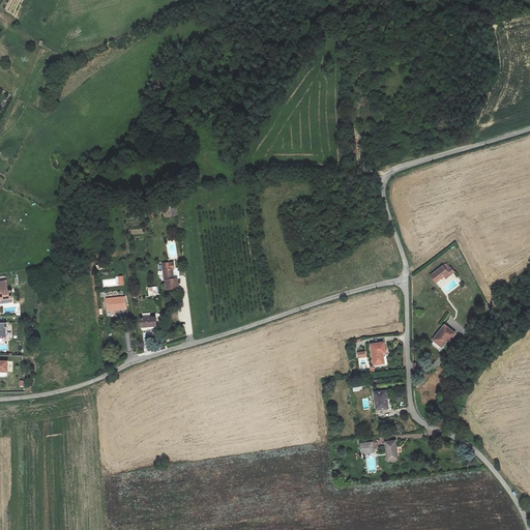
[(166,280),(168,289),(174,288),(178,288),(177,277),(174,278),(172,268),(174,268),(173,262),(163,263),(165,280),(166,280)]
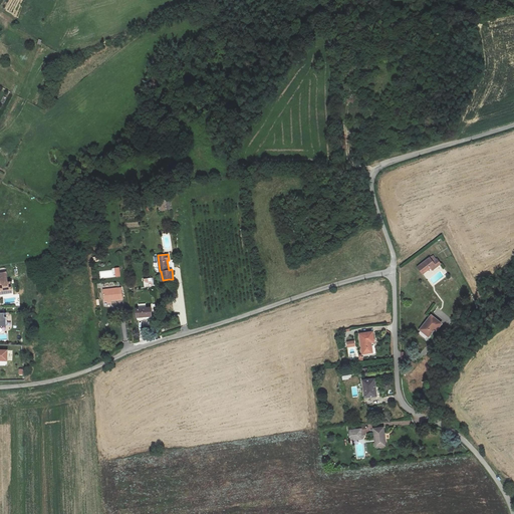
[(433,255),(430,258),(430,257),(418,266),(422,271),(430,265),(433,269),(440,263),(437,259),(436,259),(433,255)]
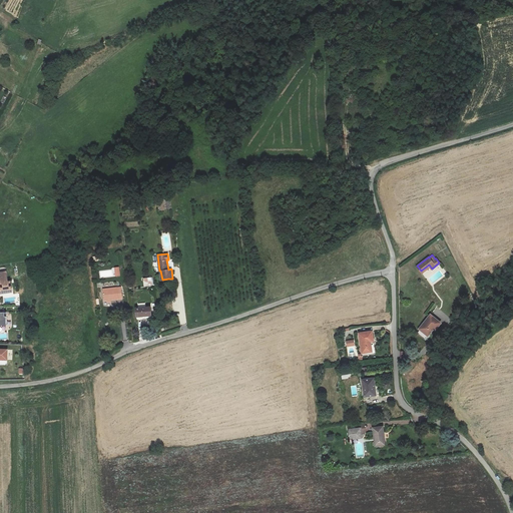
[(0,294),(3,294),(3,292),(7,292),(6,291),(10,290),(9,283),(6,284),(5,274),(0,274),(0,294)]
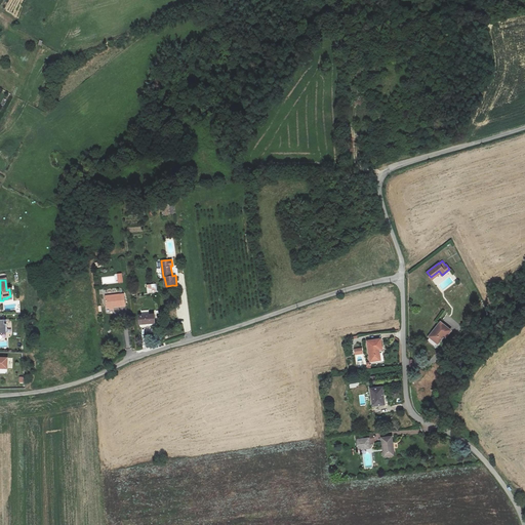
[(146,284),(148,293),(157,292),(156,283),(146,284)]
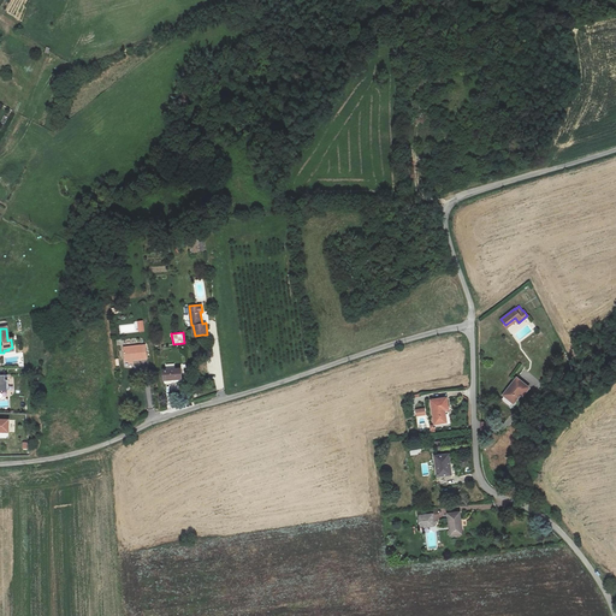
[(124,362),(126,362),(146,360),(144,345),(125,349),(123,349),(124,362)]
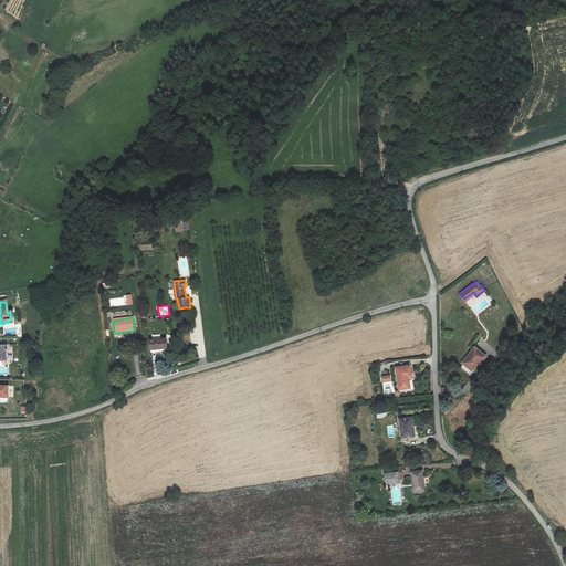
[(149,339),(152,352),(167,350),(165,337),(149,339)]
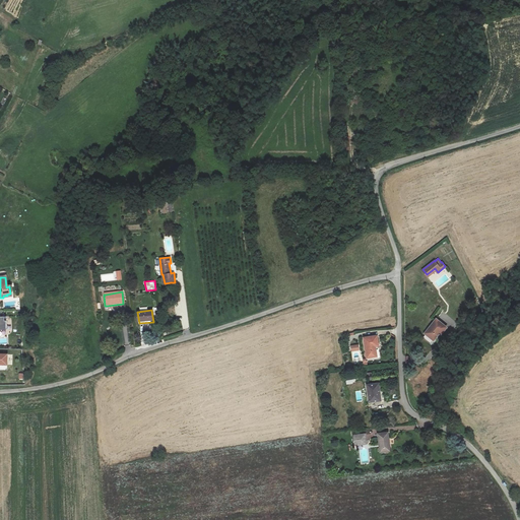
[(436,318),(425,335),(433,341),(440,330),(443,332),(447,326),(436,318)]
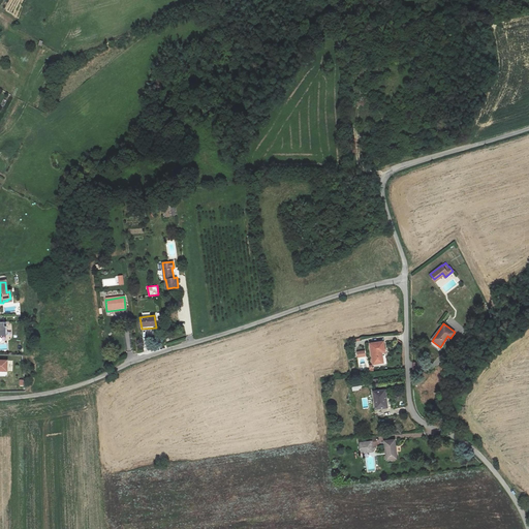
[(386,364),(383,340),(370,343),(373,366),(386,364)]
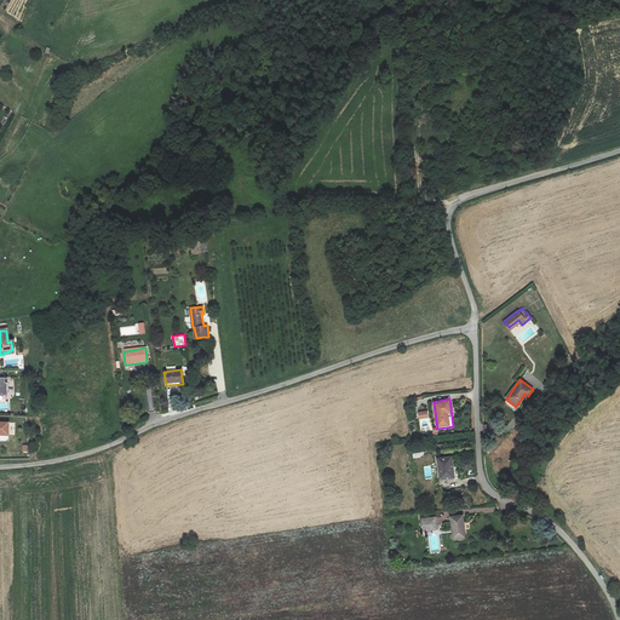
[(437,459),(440,480),(454,477),(452,457),(437,459)]
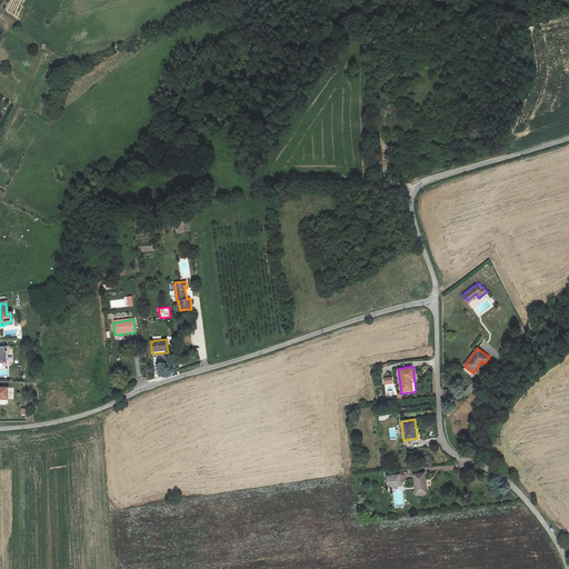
[(413,475),(416,496),(427,495),(425,472),(413,475)]
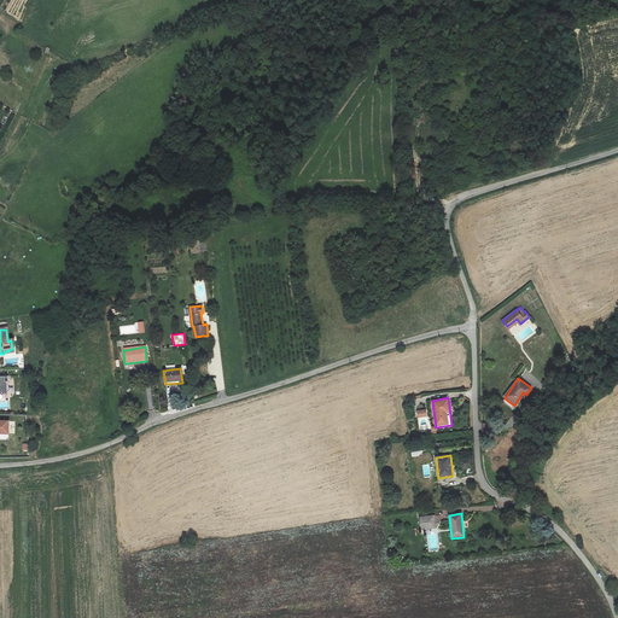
[(420,530),(424,530),(424,524),(436,523),(436,516),(419,518),(420,530)]
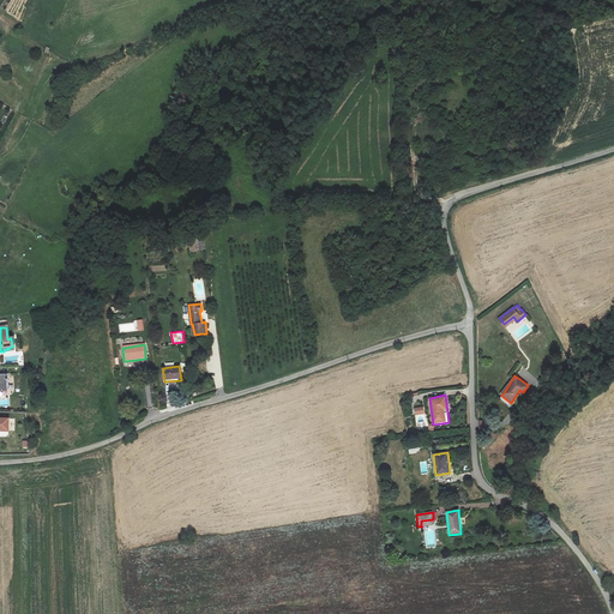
All buildings are outlined.
